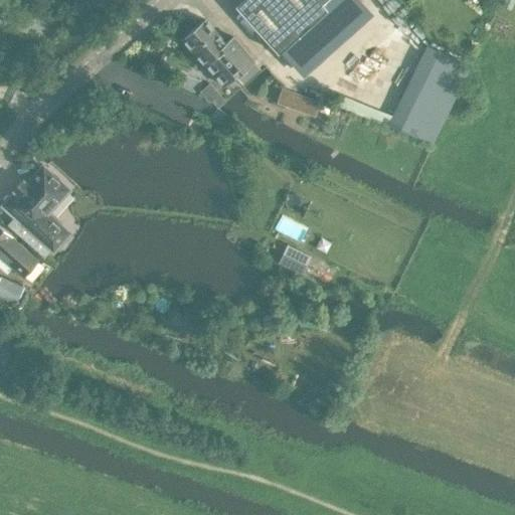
[(231,0),(265,36),(265,35),(279,51),(326,8),(321,3),(323,0),(231,0)]
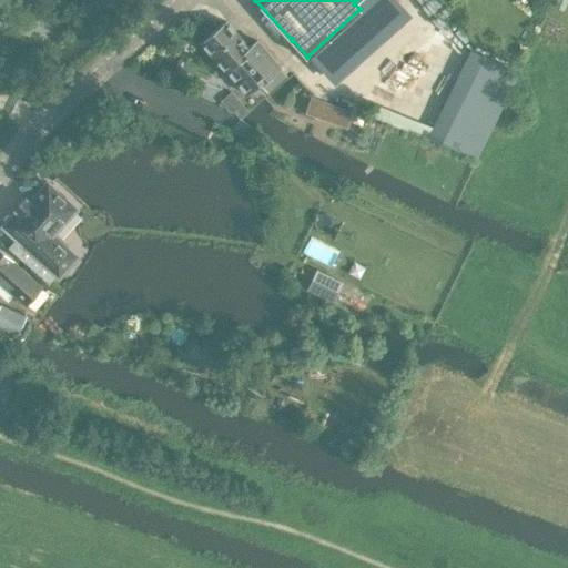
[(216,30),(202,42),(225,69),(233,78),(246,93),(260,82),(267,91),(286,74),(279,66),(257,40),(250,48),(226,21),(216,30)]
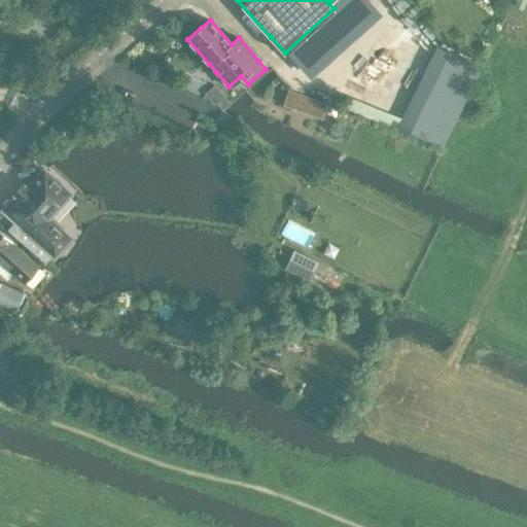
[(396,128),(398,125),(443,146),(482,66),(436,44),(402,116),(343,93),(339,105),(396,128)]
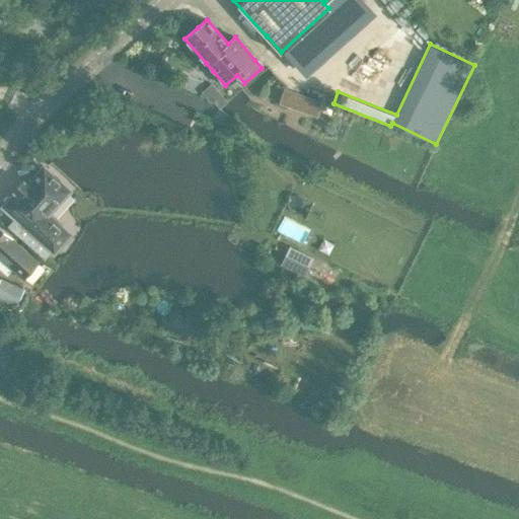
[(16,193),(4,207),(7,208),(15,216),(7,225),(44,258),(52,249),(53,250),(68,234),(68,233),(46,214),(68,190),(44,167),(27,184),(23,180),(13,191),(16,193)]
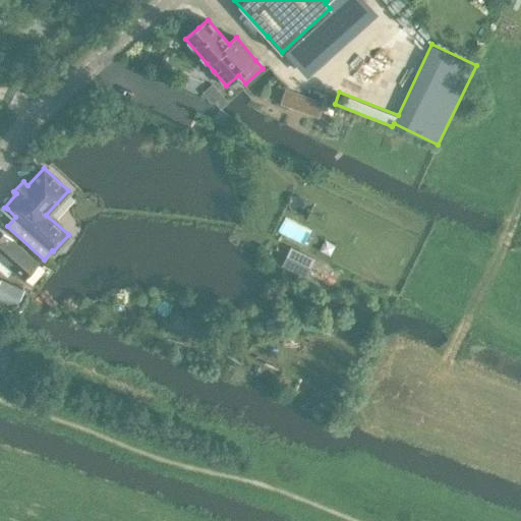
[(0,228),(0,256),(24,279),(39,263),(0,228)]
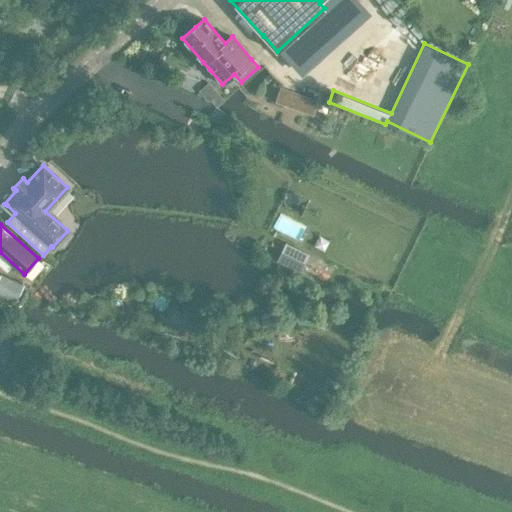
[(24,283),(0,273),(0,274),(0,297),(16,304),(24,283)]
